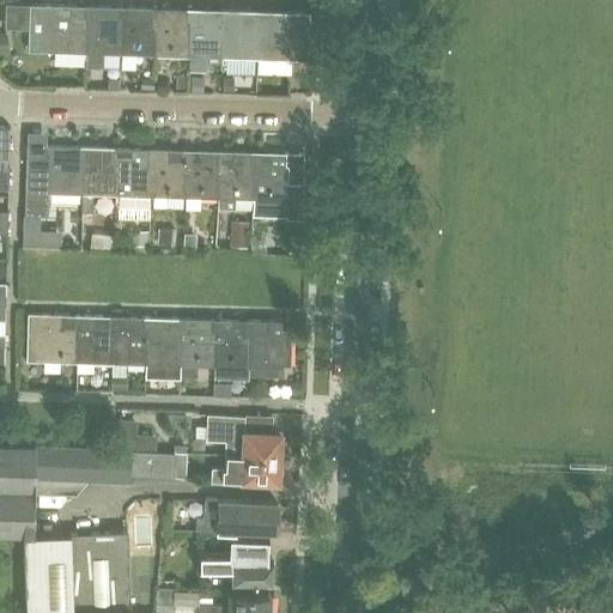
[(26,50),(85,52),(86,13),(84,13),(84,6),(28,4),(26,50)]
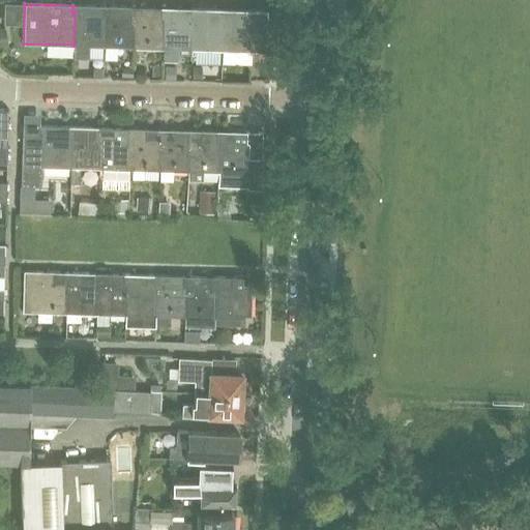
[(88,46),(102,46),(105,12),(101,12),(101,5),(72,5),(72,11),(75,11),(74,45),(74,54),(88,55),(88,46)]
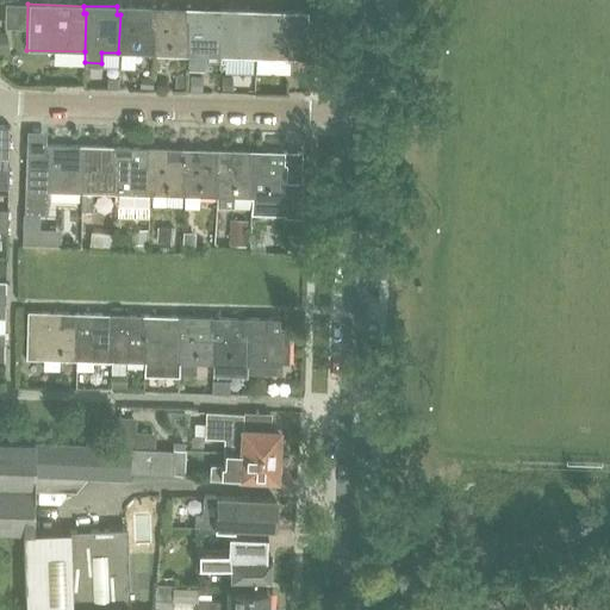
[(150,7),(130,7),(117,6),(117,14),(120,14),(118,53),(153,54),(154,16),(150,16),(150,7)]
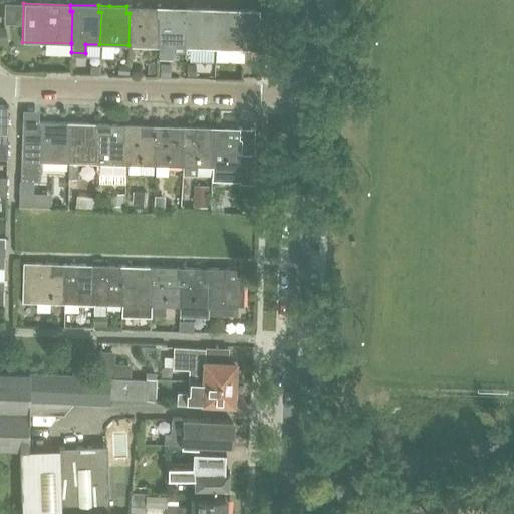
[(129,45),(158,46),(159,13),(156,13),(156,7),(126,6),(126,13),(130,13),(129,45)]
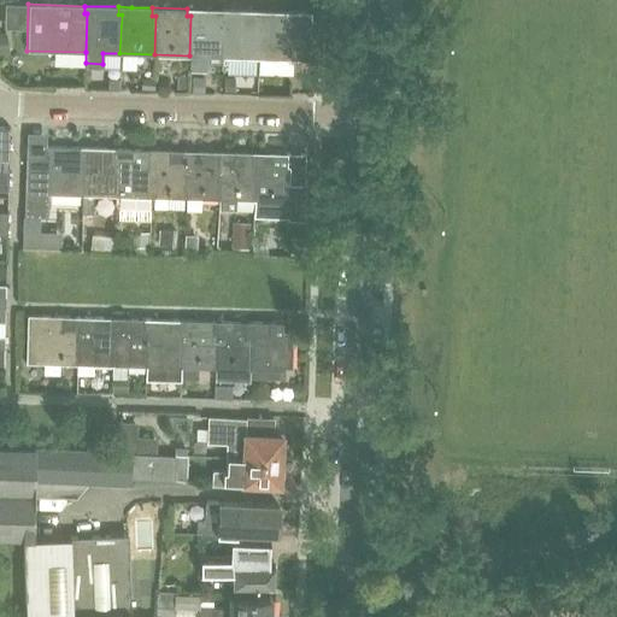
[(221,10),(200,9),(187,9),(187,16),(191,16),(189,56),(224,56),(225,17),(221,17),(221,10)]
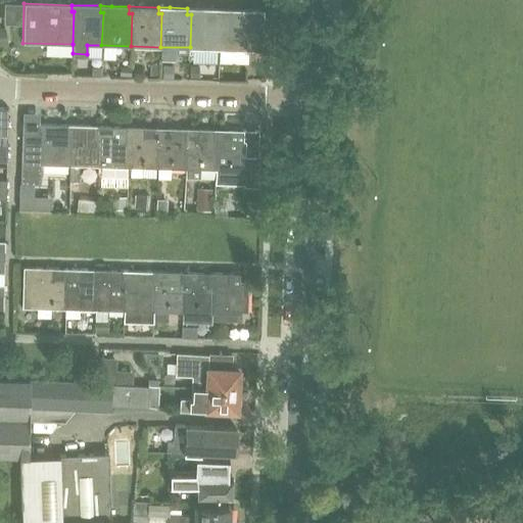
[(190,47),(219,48),(220,15),(216,15),(217,8),(187,8),(187,14),(191,14),(190,47)]
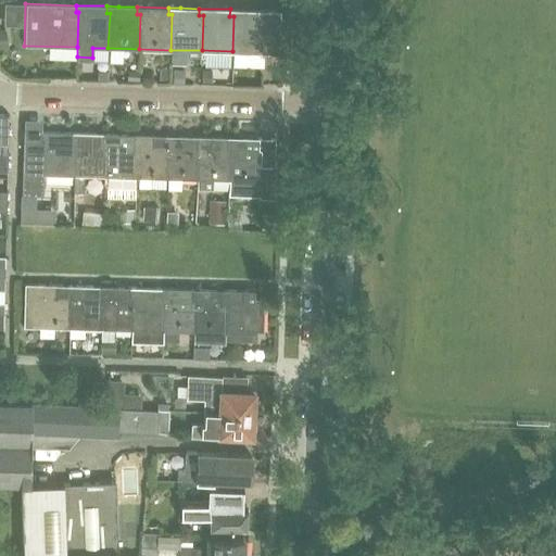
[(279,11),(230,9),(229,16),(234,16),(232,51),(278,53),(279,11)]
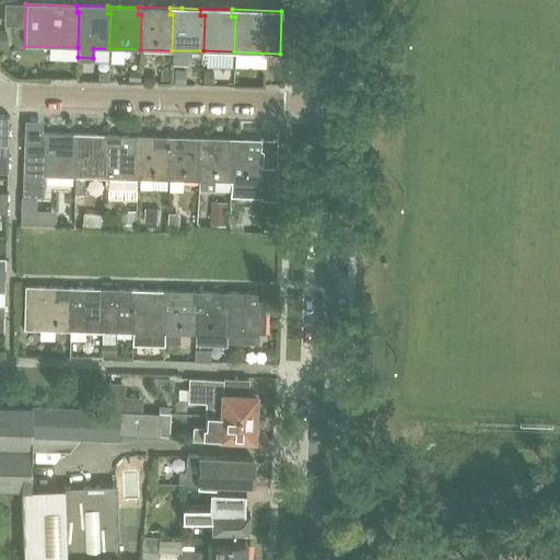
[(7,30),(0,30),(0,48),(9,48),(7,30)]
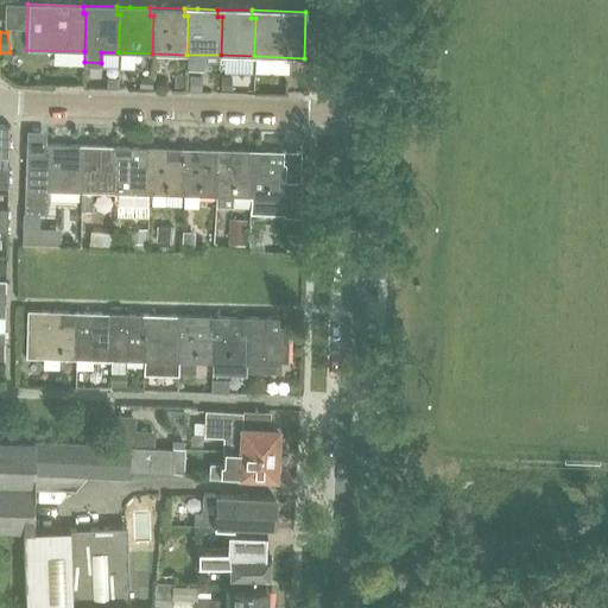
[(107,76),(106,87),(116,88),(118,76),(107,76)]
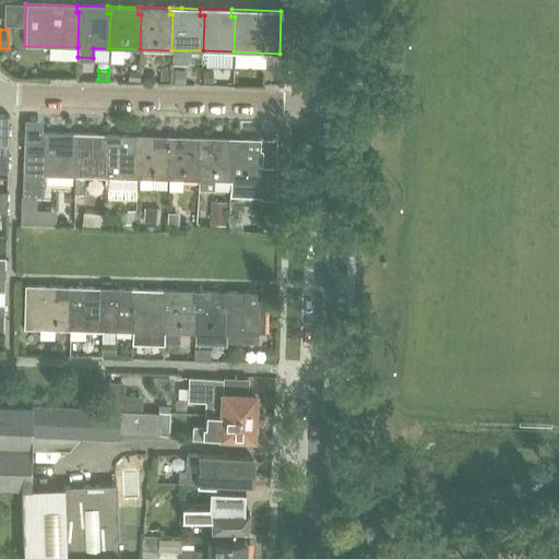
[(174,70),(174,83),(185,84),(185,71),(174,70)]
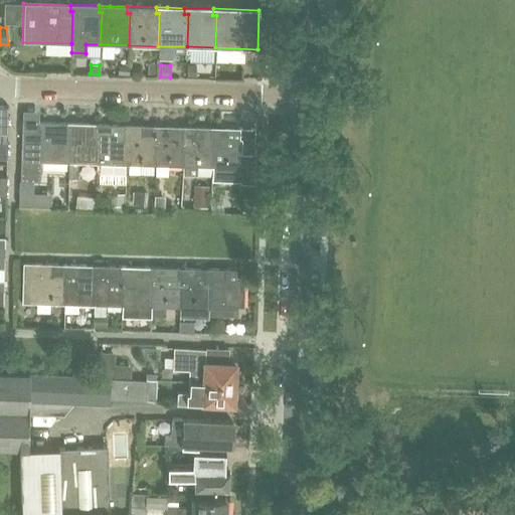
[(188,64),(188,76),(196,76),(196,64),(188,64)]
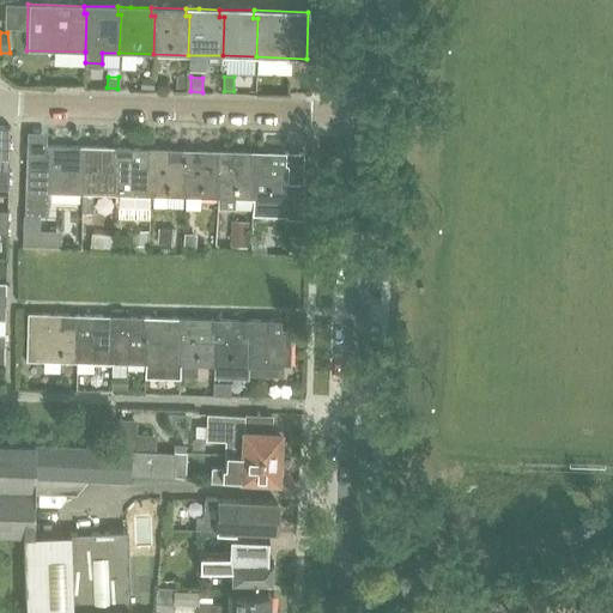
[(152,91),(152,79),(145,79),(140,83),(140,90),(152,91)]
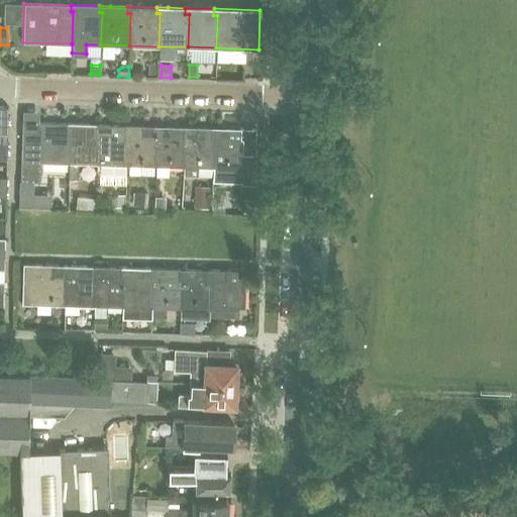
[(67,129),(67,123),(38,122),(38,131),(22,131),(21,181),(37,181),(40,181),(41,162),(69,163),(70,129),(67,129)]
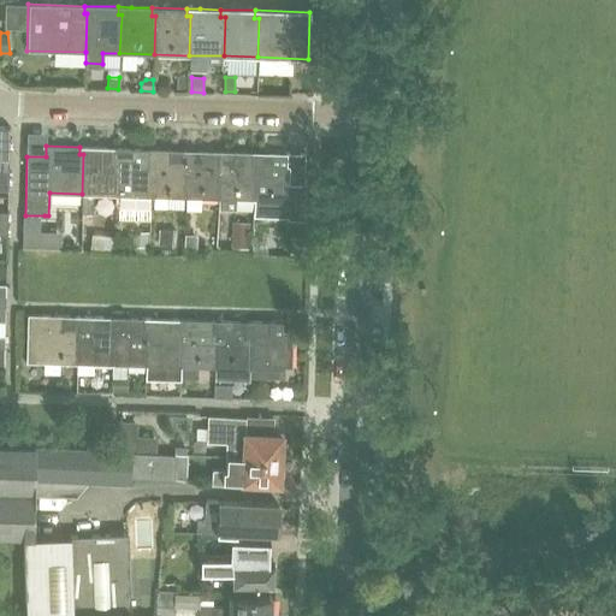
[(114,147),(80,147),(80,154),(83,154),(82,194),(82,212),(93,213),(93,194),(117,195),(118,155),(114,155),(114,147)]
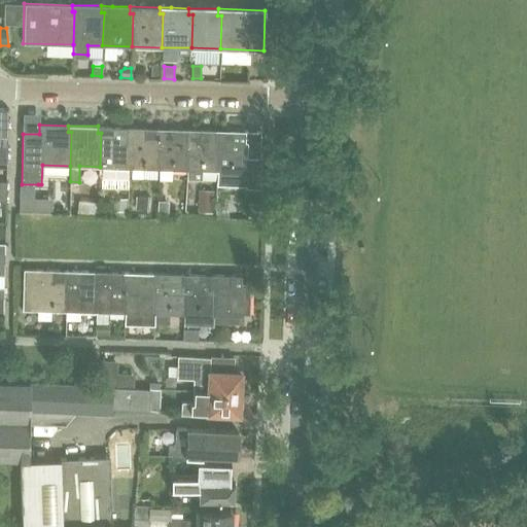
[(129,179),(130,167),(131,133),(128,133),(128,127),(98,126),(98,133),(101,133),(100,167),(100,178),(129,179)]
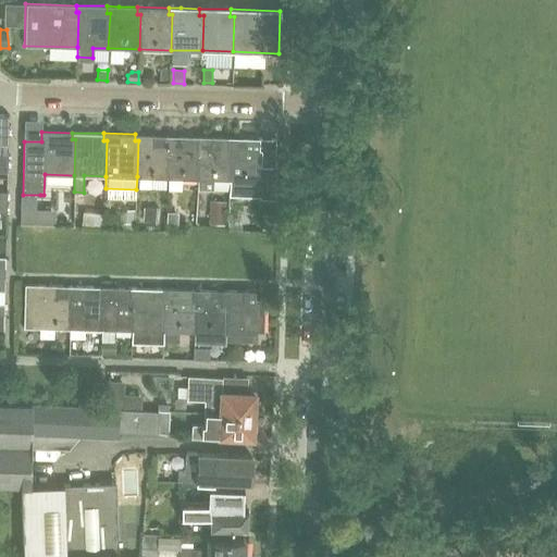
[(164,141),(165,135),(135,134),(135,140),(138,140),(137,176),(138,176),(149,177),(166,177),(169,141),(164,141)]
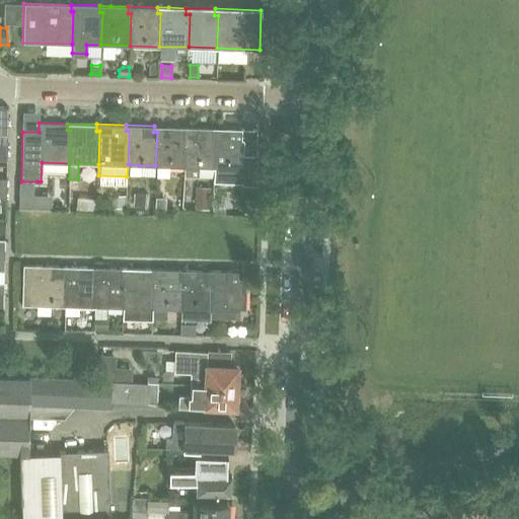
[(157,132),(155,165),(186,166),(187,132),(182,132),(182,127),(154,126),(153,132),(157,132)]
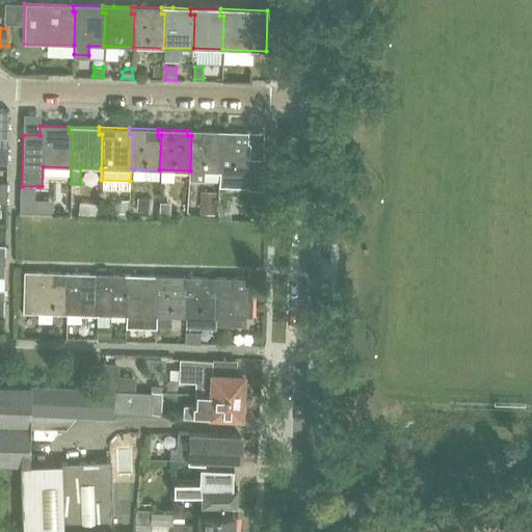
[(217,131),(187,130),(187,135),(191,135),(190,170),(189,180),(203,181),(204,170),(219,171),(220,136),(217,136),(217,131)]
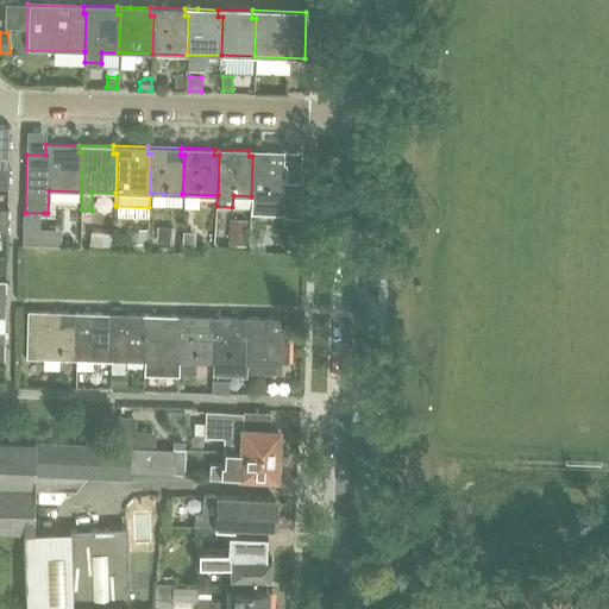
[(252,156),(251,196),(284,198),(284,182),(300,183),(301,152),(283,151),(249,150),(249,156),(252,156)]
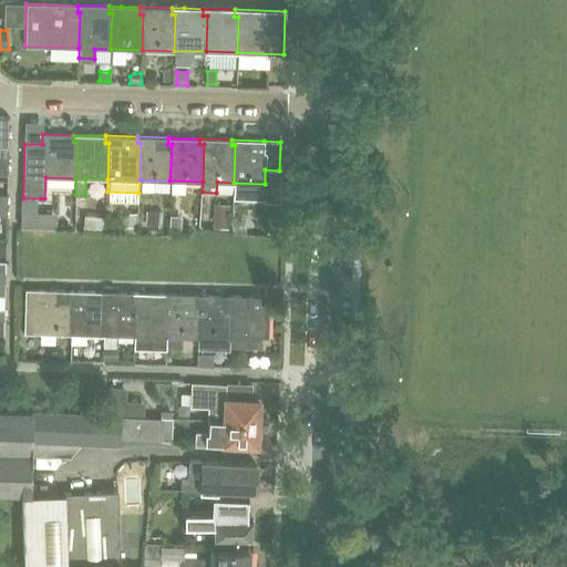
[(21,198),(20,226),(35,227),(35,213),(37,198),(21,198)]
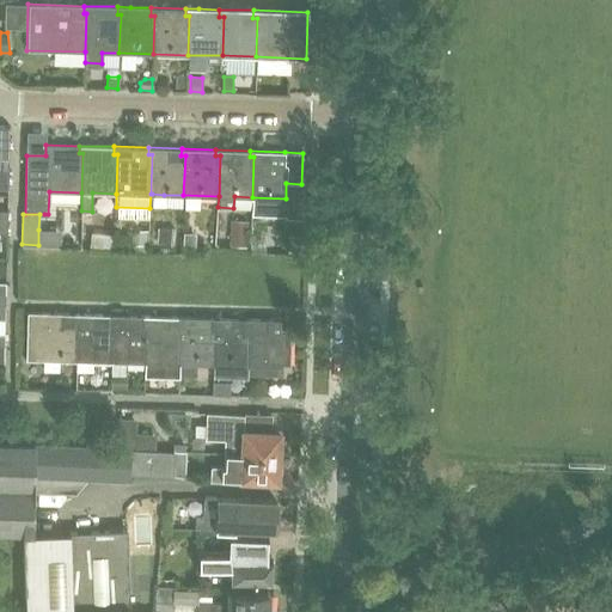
[(158,227),(158,240),(173,242),(175,227),(158,227)]
